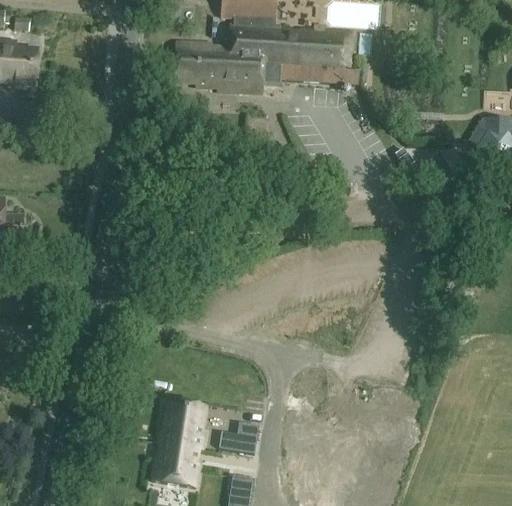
[(175,39),(173,79),(174,79),(195,80),(195,83),(217,84),(217,88),(261,89),(262,81),(279,82),(279,79),(358,82),(358,68),(344,68),(344,65),(352,65),(353,28),(324,25),(324,23),(313,22),(313,25),(300,24),(300,29),(290,28),(290,23),(273,22),(274,0),(222,0),(221,14),(232,14),(232,18),(228,18),(227,42),(175,39)]
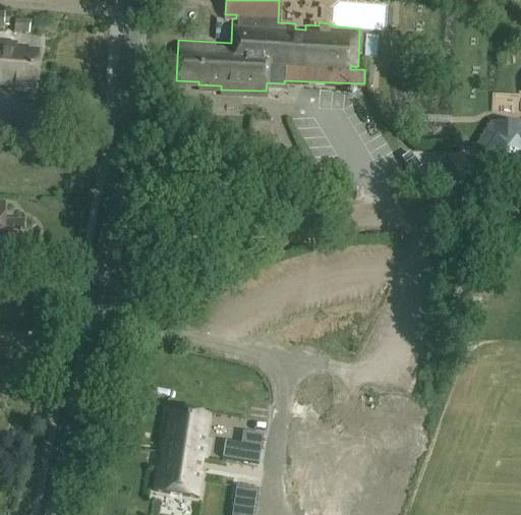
[(292,17),(305,16),(304,3),(291,4),(292,17)]
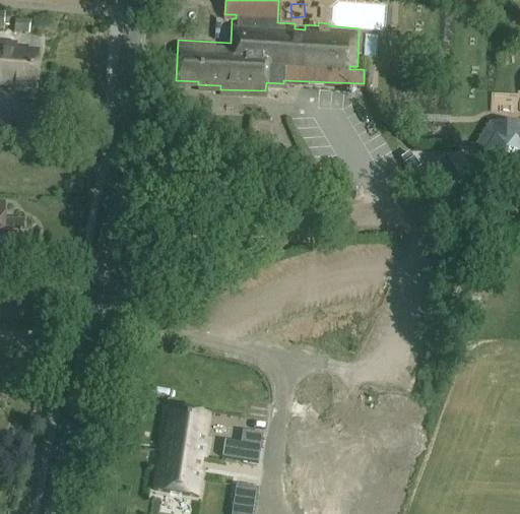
[(28,27),(29,14),(14,13),(13,25),(28,27)]
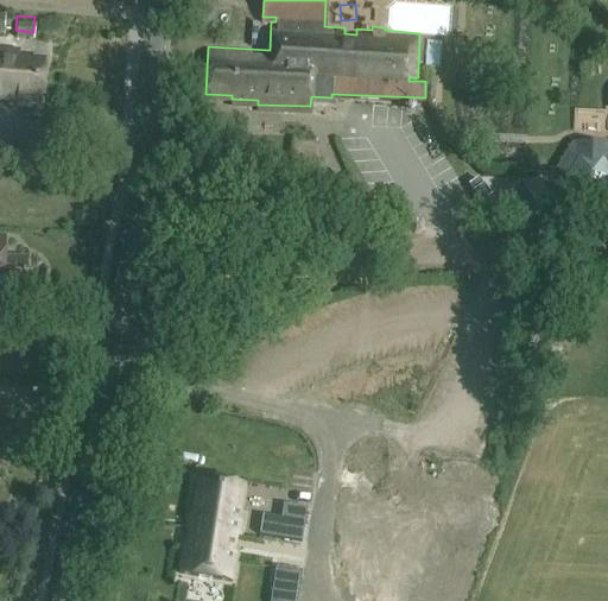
[(0,94),(39,99),(44,55),(18,52),(19,44),(0,42),(0,94)]
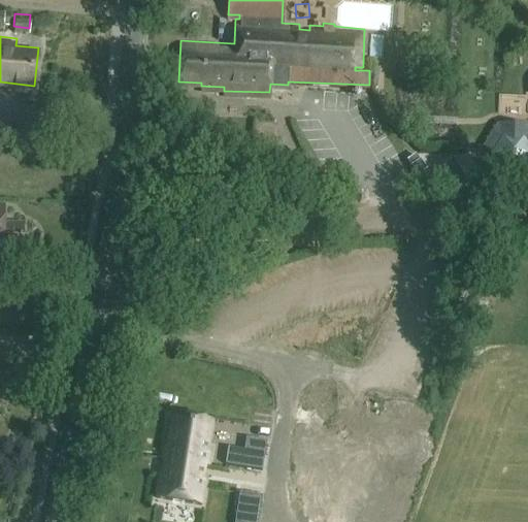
[(491,150),(501,168),(522,168),(527,158),(527,120),(497,120),(483,143),(491,150)]
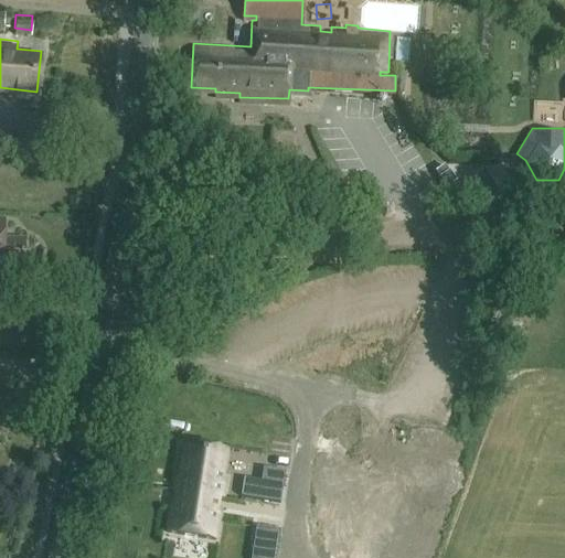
[(476,196),(493,194),(490,169),(472,171),(476,196)]
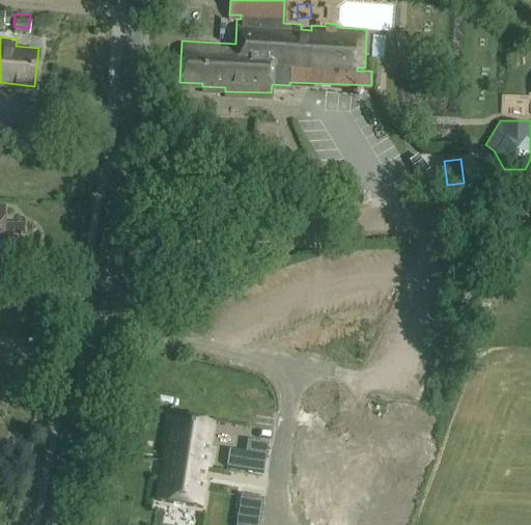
[(22,218),(3,218),(3,199),(0,198),(0,249),(15,250),(15,246),(21,246),(22,218)]
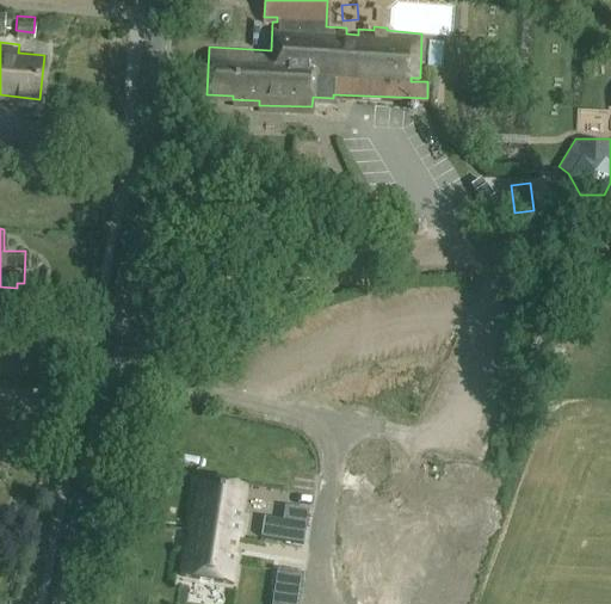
[(189,511),(187,525),(192,527),(234,532),(239,534),(242,517),(238,516),(242,482),(199,476),(195,512),(189,511)]
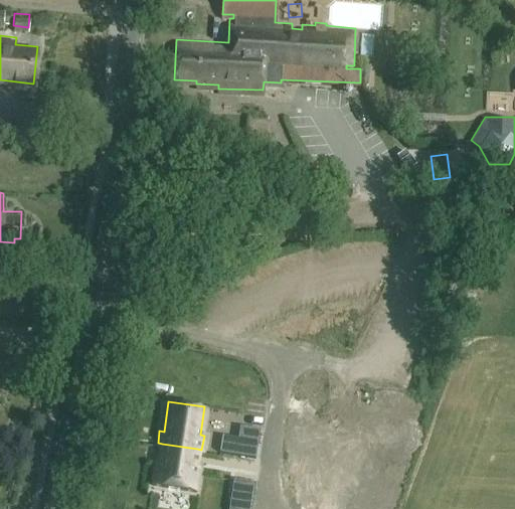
[(385,468),(396,437),(362,425),(351,456),(385,468)]
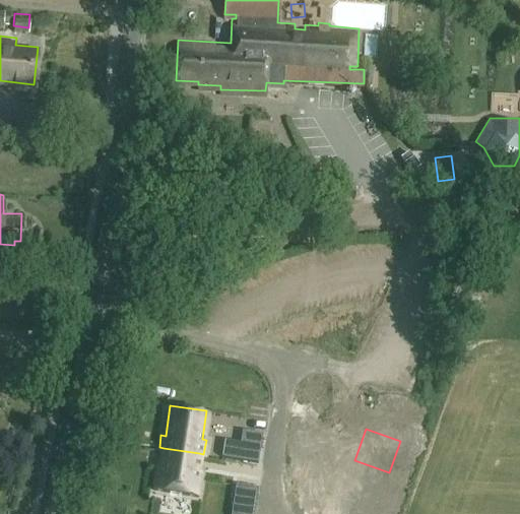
[(258,458),(262,434),(246,432),(242,456),(258,458)]
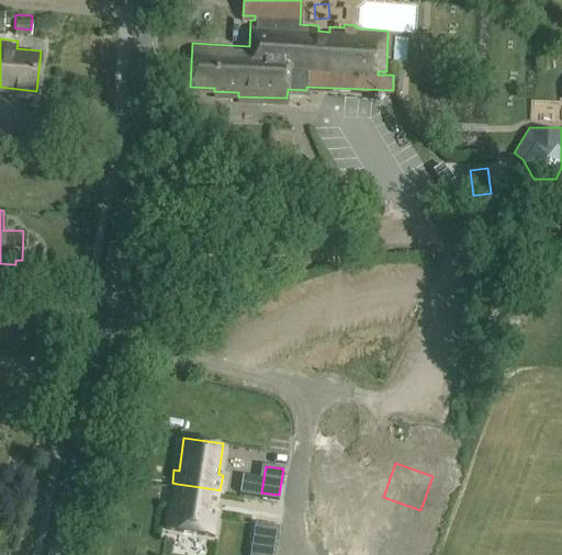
[(217,503),(213,502),(215,489),(177,484),(175,497),(170,496),(166,524),(214,532),(217,503)]
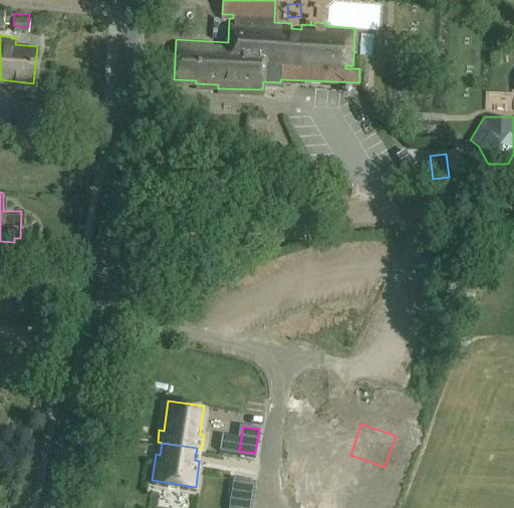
[(233,475),(228,507),(236,507),(250,507),(255,478),(233,475)]
